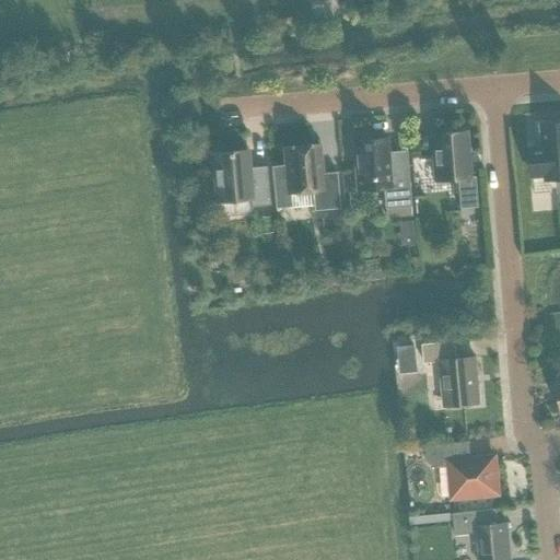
[(559,124),(541,126),(544,149),(531,150),(533,176),(546,175),(546,179),(558,178),(559,193),(559,191),(559,124)]
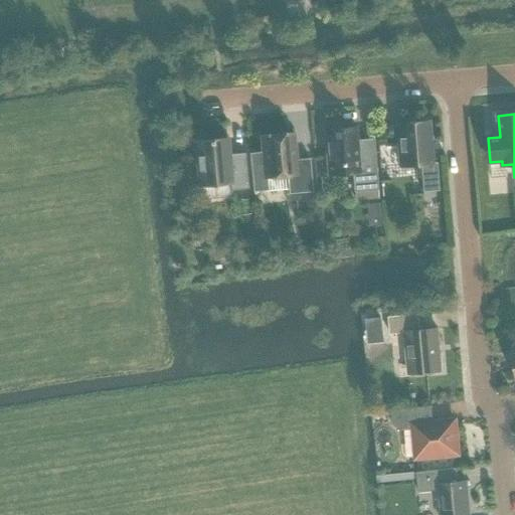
[(426,122),(397,124),(400,166),(420,165),(422,193),(439,191),(437,162),(431,163),(426,122)]
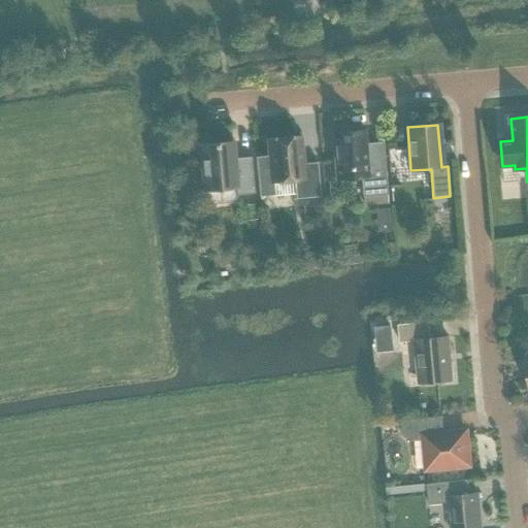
[(363,206),(387,204),(383,153),(366,154),(365,131),(332,133),(335,179),(361,177),(363,206)]
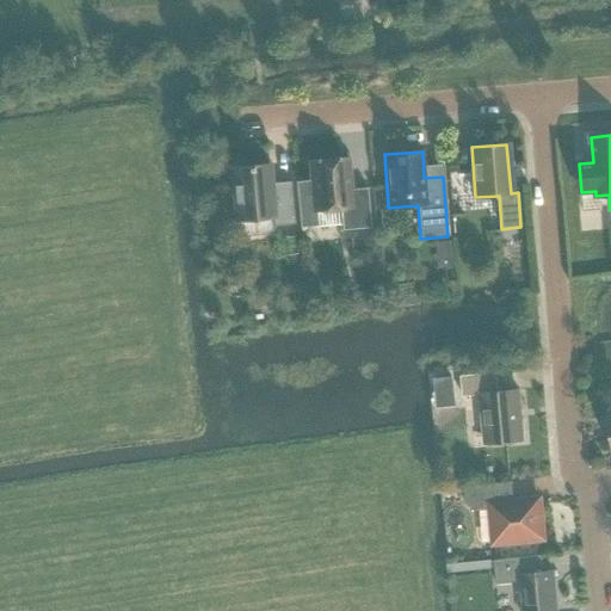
[(339,210),(341,230),(370,228),(366,189),(351,190),(347,158),(337,158),(335,155),(321,156),(320,160),(309,161),(314,213),(339,210)]
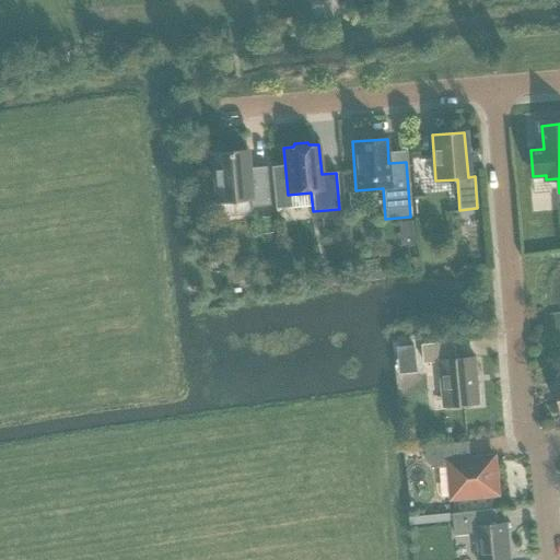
[(266,166),(247,168),(246,151),(212,154),(217,201),(249,199),(251,208),(269,206),(266,166)]
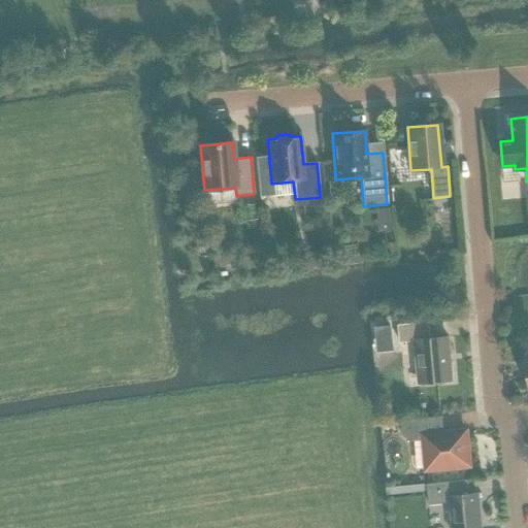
[(322,204),(303,206),(304,219),(324,217),(322,204)]
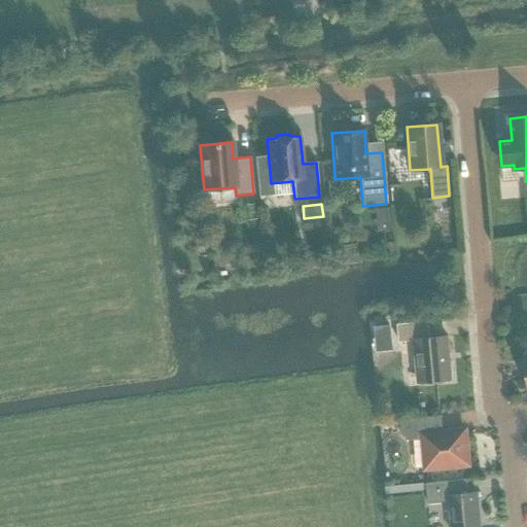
[(378,340),(392,339),(390,322),(376,323),(378,340)]
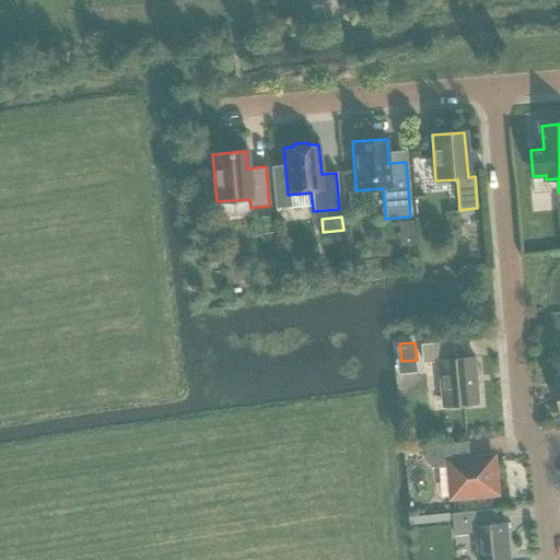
[(444,407),(479,404),(475,358),(456,359),(455,342),(422,345),(423,363),(440,362),(444,407)]
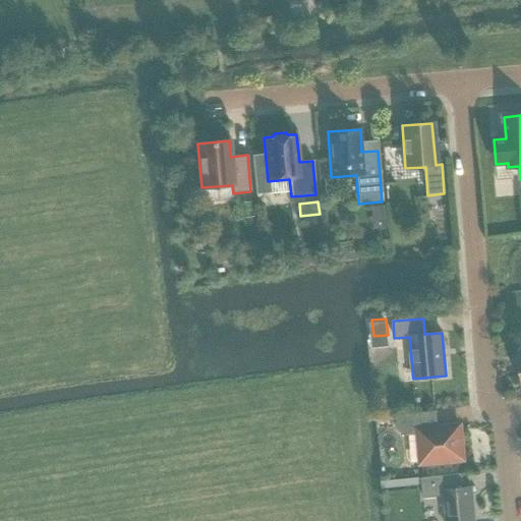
[(404,435),(417,433),(420,464),(463,460),(460,425),(438,427),(436,411),(396,415),(397,429),(404,435)]
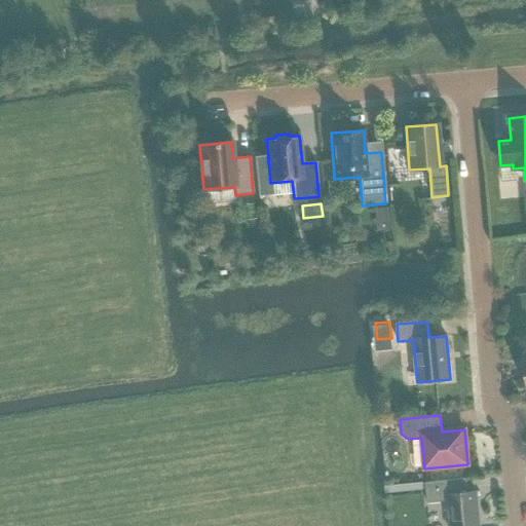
[(450,525),(479,525),(476,492),(467,493),(466,479),(425,483),(427,503),(448,501),(450,525)]
